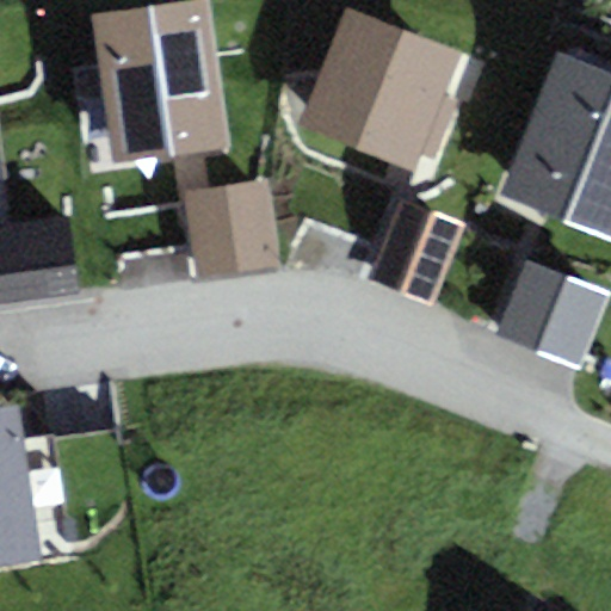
[(207,0),(184,0),(91,14),(113,166),(229,148),(207,0)]
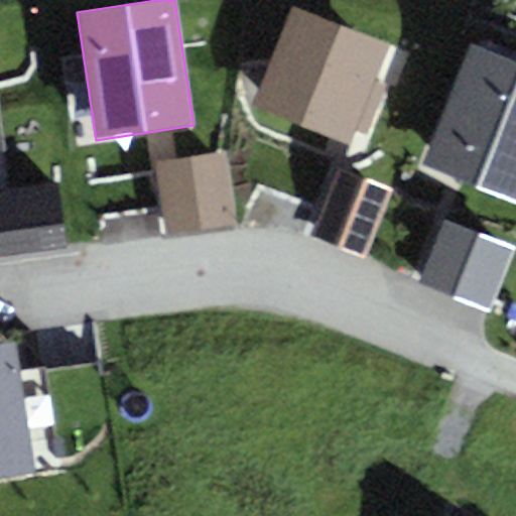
[(389,45),(291,6),(251,107),(350,145),(389,45)]
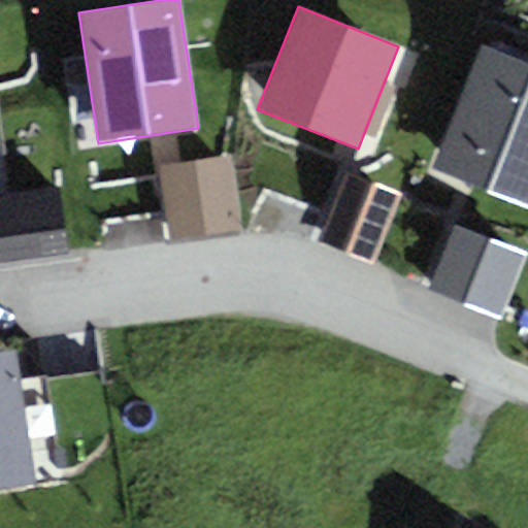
[(527,70),(486,55),(444,166),(527,197),(527,70)]
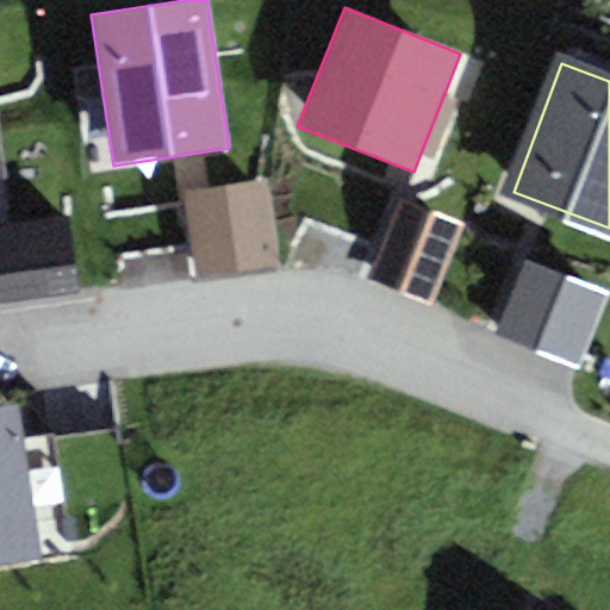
[(266,180),(184,192),(195,278),(278,267),(266,180)]
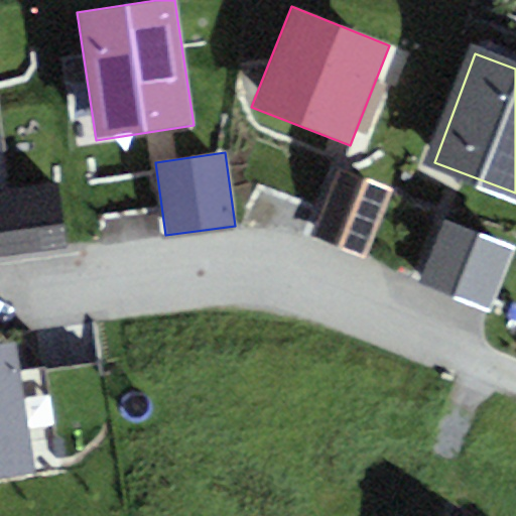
[(393,192),(339,170),(311,238),(366,260),(393,192)]
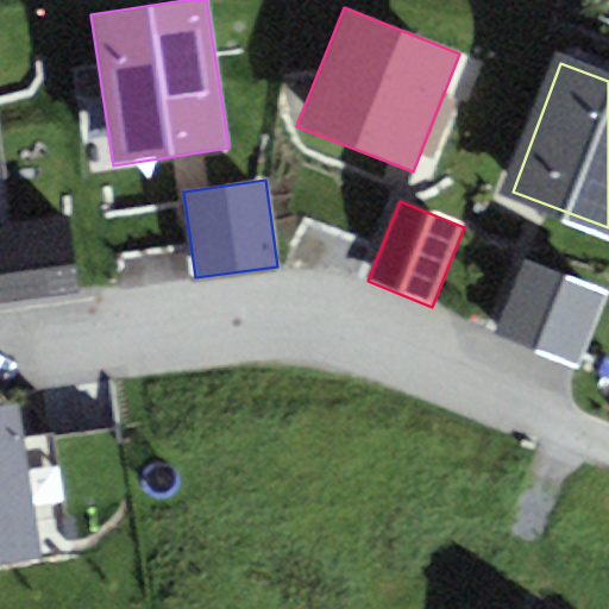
[(60,223),(0,230),(0,293),(68,286),(60,223)]
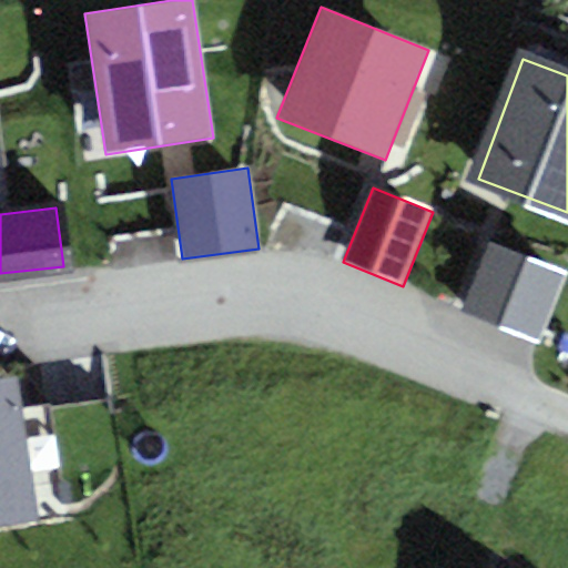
[(560,275),(494,251),(472,310),(537,334),(560,275)]
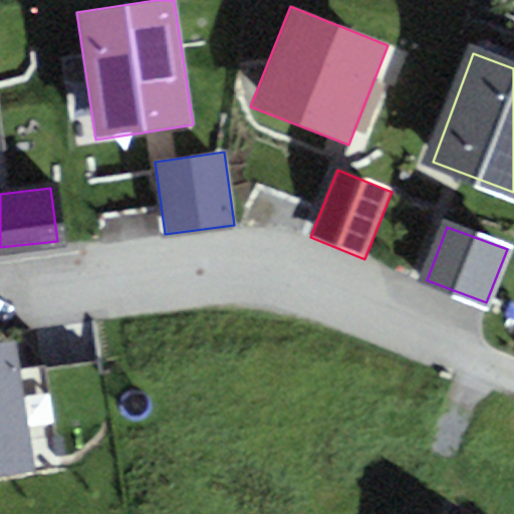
[(10,349),(0,350),(0,467),(25,464),(10,349)]
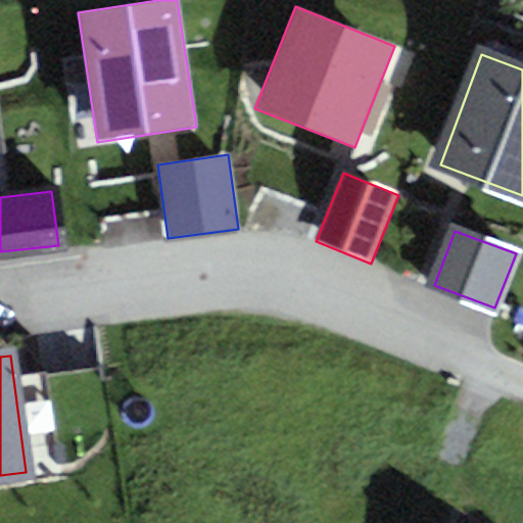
All buildings are outlined.
